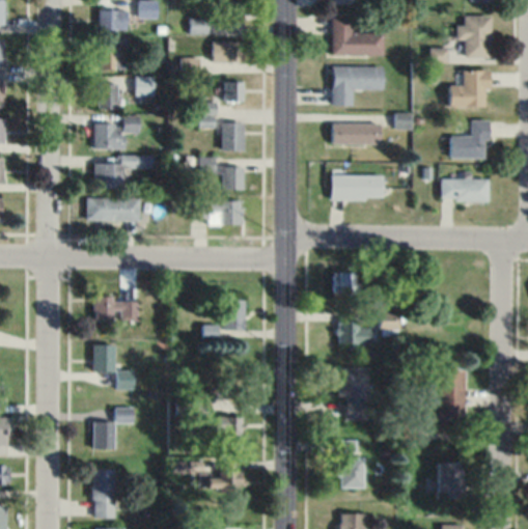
[(245,28),(245,3),(224,3),(224,28),(245,28)]
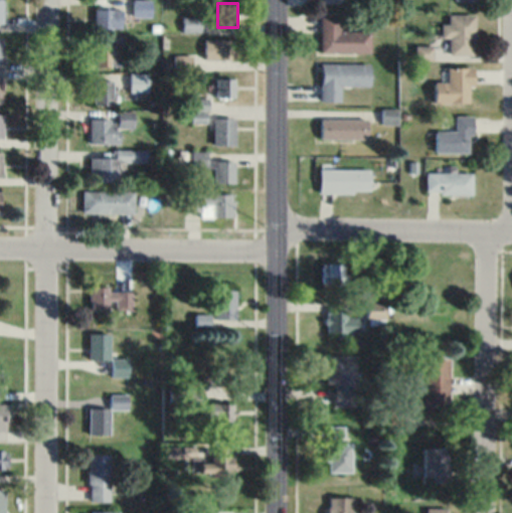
[(124,10),(96,10),(96,30),(124,30),(124,10)]
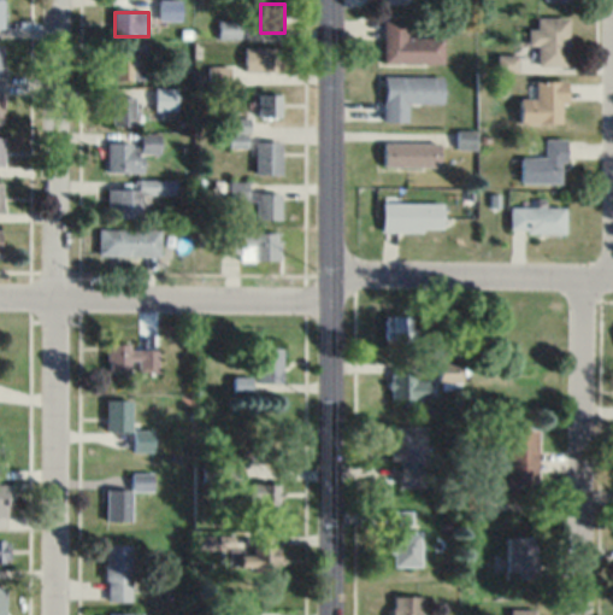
[(446,39),(410,39),(410,18),(385,18),(385,65),(446,65),(446,39)]
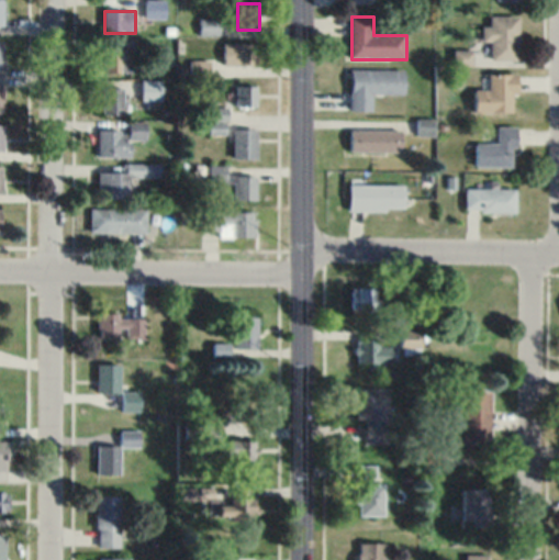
[(521,17),(492,17),(492,29),(487,29),(487,60),(521,60),(521,17)]
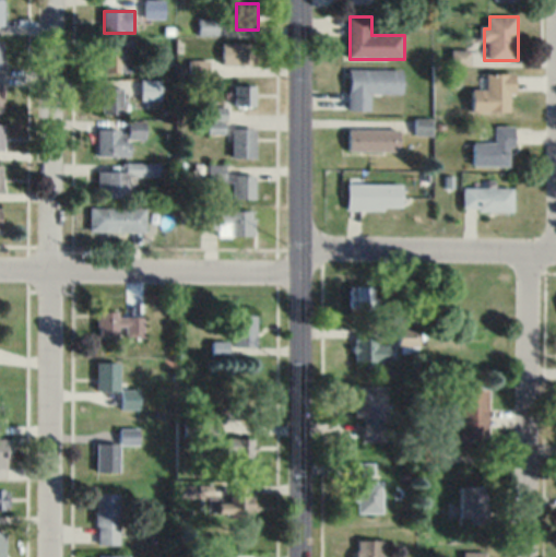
[(220,20),(199,20),(199,36),(220,36),(220,20)]
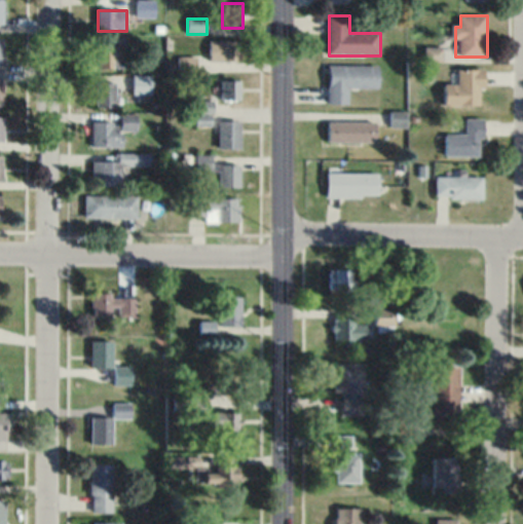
[(124,39),(99,39),(99,70),(124,70),(124,39)]
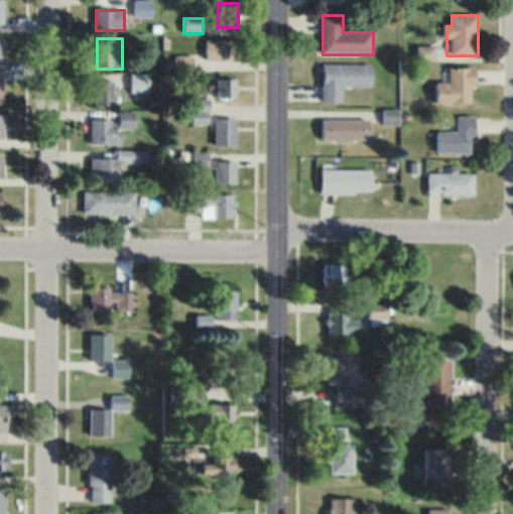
[(238,40),(207,40),(207,60),(238,60),(238,40)]
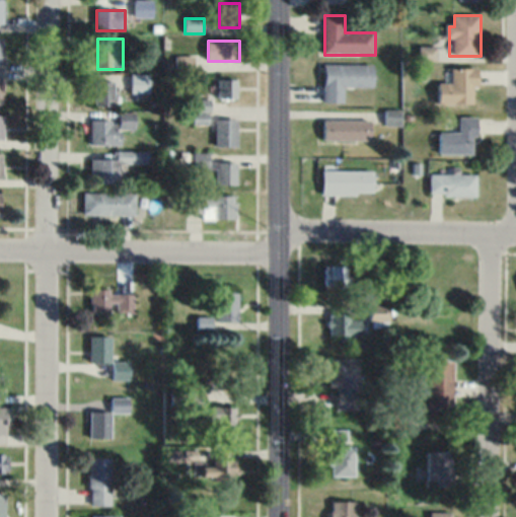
[(375,65),(325,65),(325,102),(346,102),(346,87),(375,87),(375,65)]
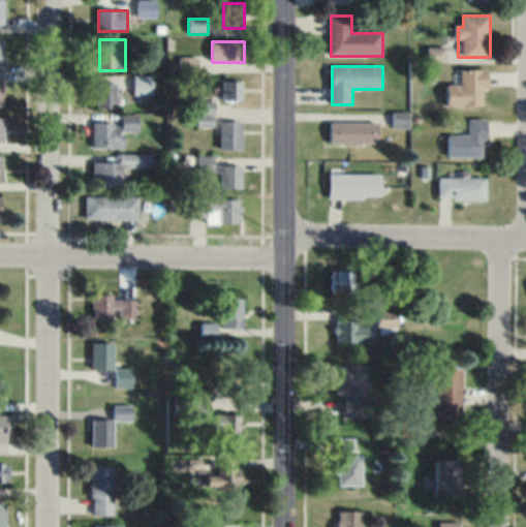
[(447,84),(447,106),(487,106),(487,70),(452,70),(452,75),(454,75),(454,84),(447,84)]
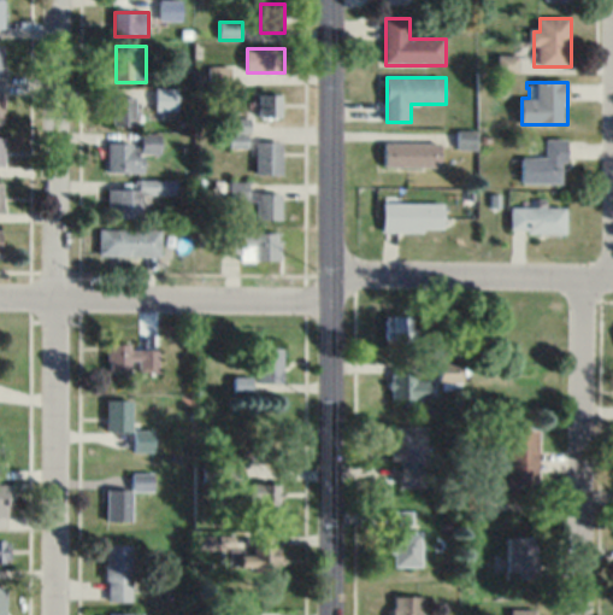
[(180,111),(180,89),(159,89),(159,111),(180,111)]
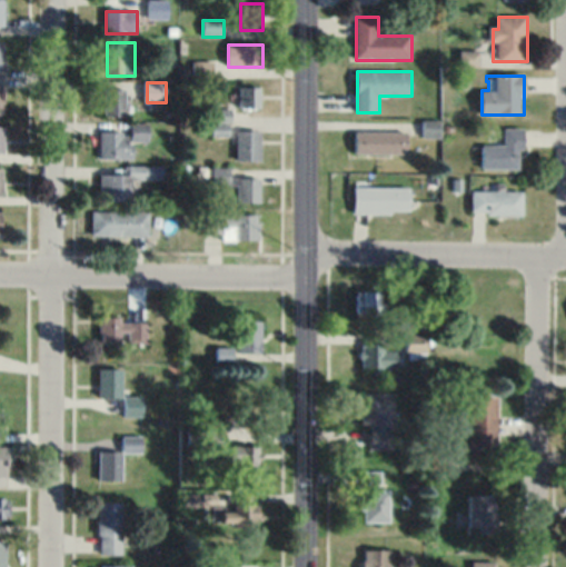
[(262,109),(262,88),(240,88),(240,109),(262,109)]
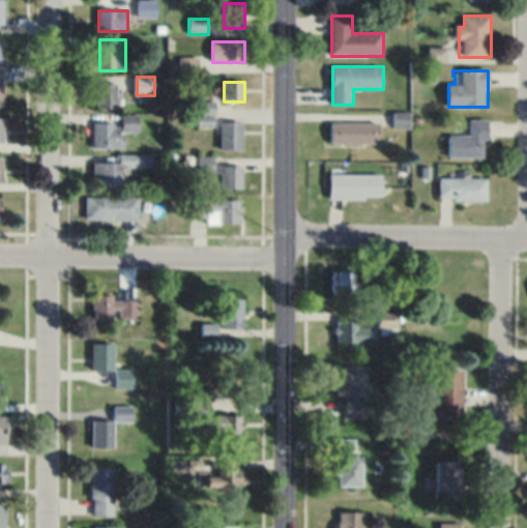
[(98,109),(119,109),(119,83),(98,83),(98,109)]
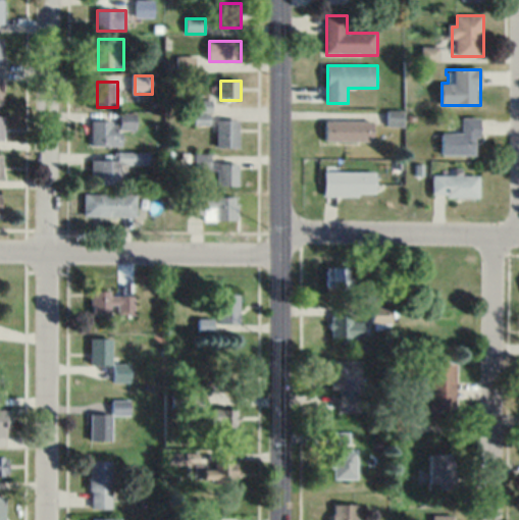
[(137,114),(121,114),(121,121),(93,121),(93,147),(122,147),(122,131),(137,131),(137,114)]
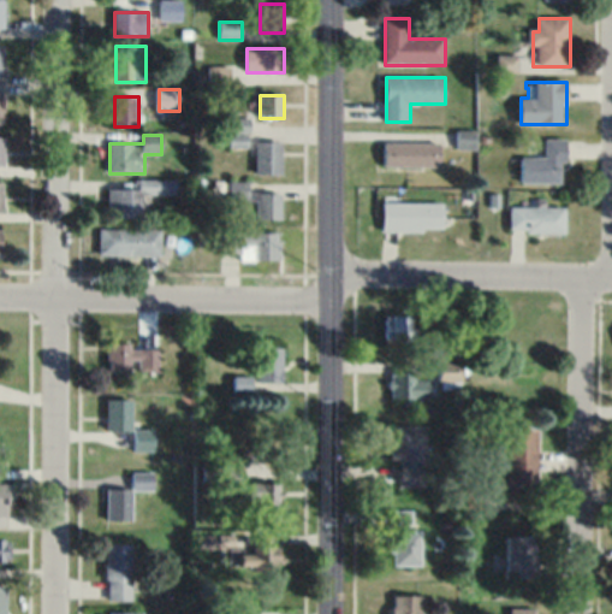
[(521,183),(566,183),(566,140),(545,140),(545,157),(521,157),(521,183)]
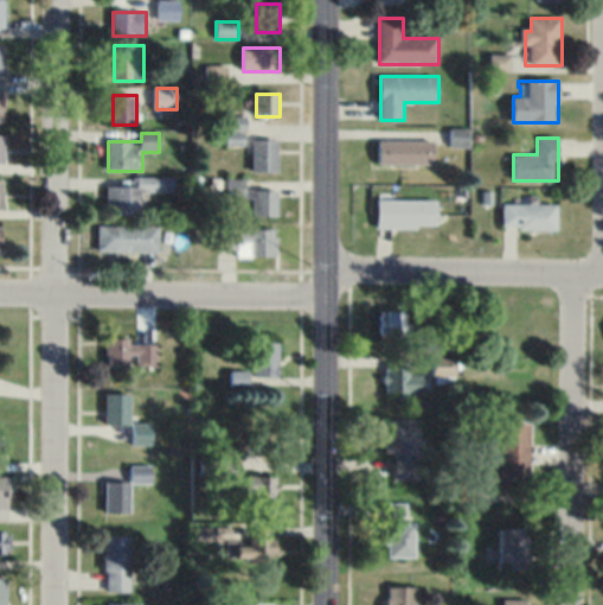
[(280,172),(280,140),(254,140),(254,172),(280,172)]
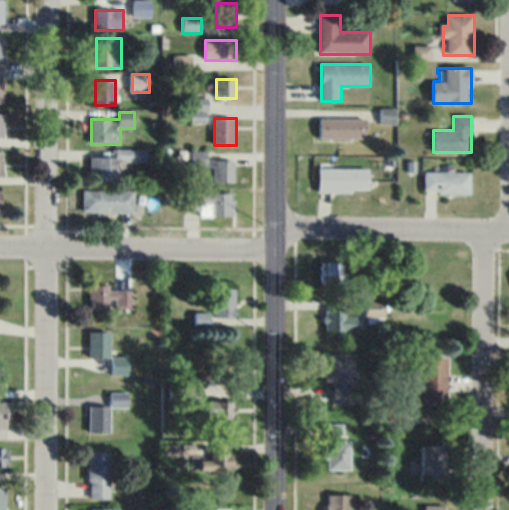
[(367,119),(321,119),(321,140),(367,140),(367,119)]
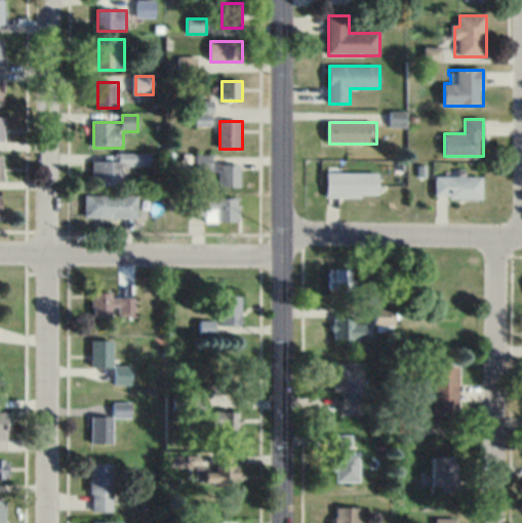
[(93,162),(93,187),(127,188),(127,167),(153,167),(153,154),(118,154),(118,162),(93,162)]
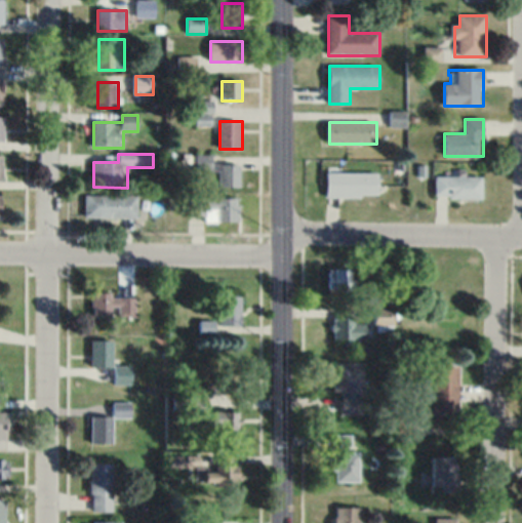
[(242,189),(242,165),(221,165),(221,189),(242,189)]
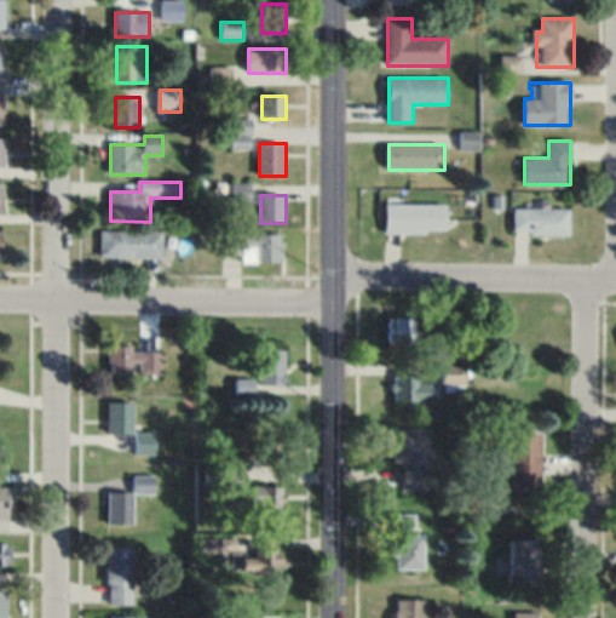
[(448,204),(387,204),(387,234),(448,234),(448,204)]
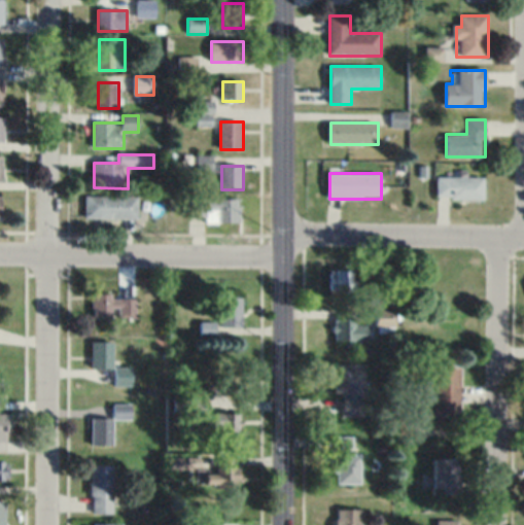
[(485,200),(485,177),(438,177),(438,200),(485,200)]
